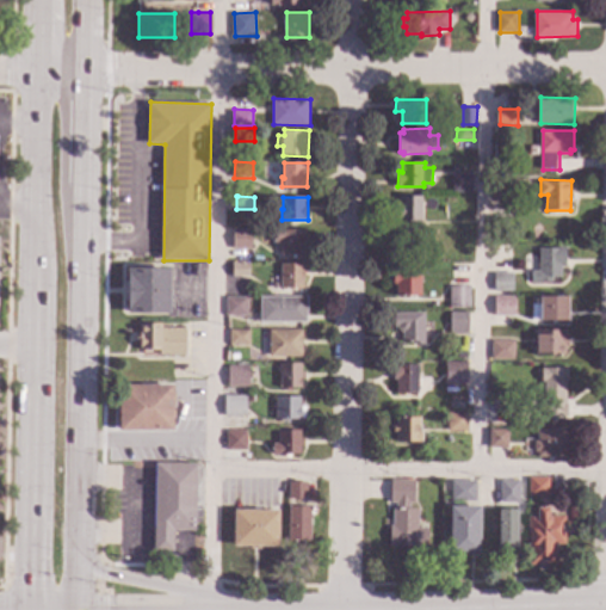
[(424,227),(426,227),(426,241),(407,241),(407,226),(412,226),(413,221),(399,221),(399,202),(402,202),(402,197),(424,198),(424,227)]
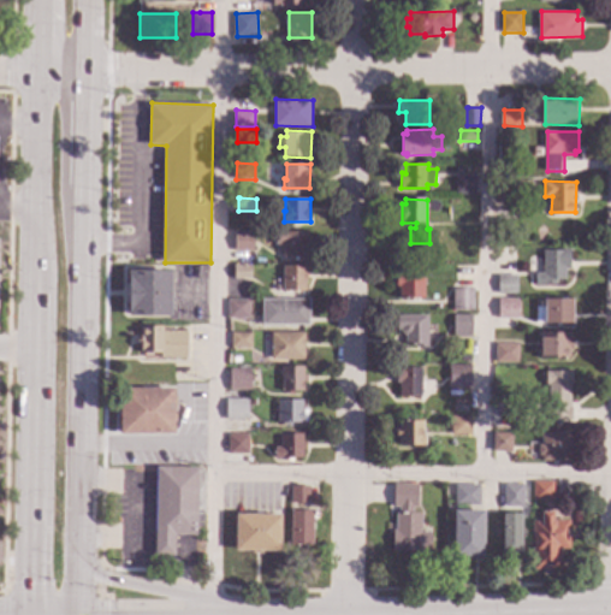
[(255,250),(237,250),(238,230),(256,231),(255,250)]
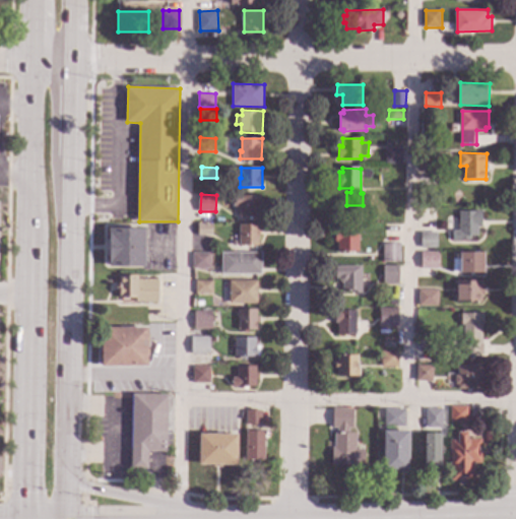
[(261,215),(241,215),(241,205),(235,205),(235,195),(261,196),(261,215)]
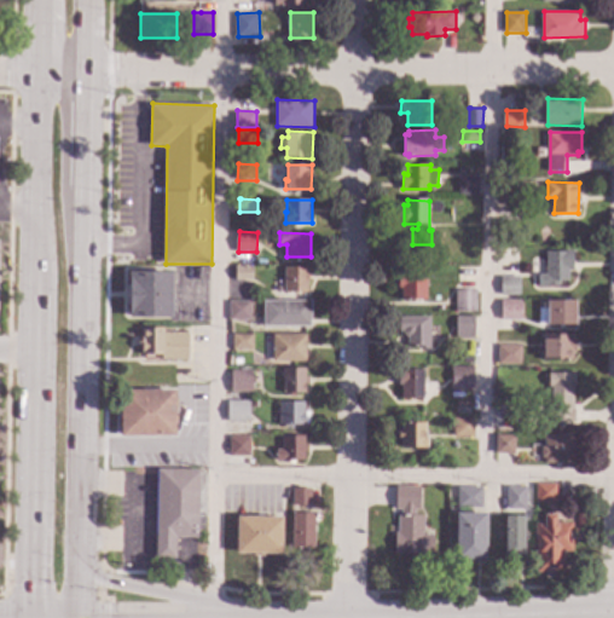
[(574,270),(571,270),(571,281),(562,281),(561,287),(540,287),(540,273),(548,273),(549,250),(575,250),(574,270)]
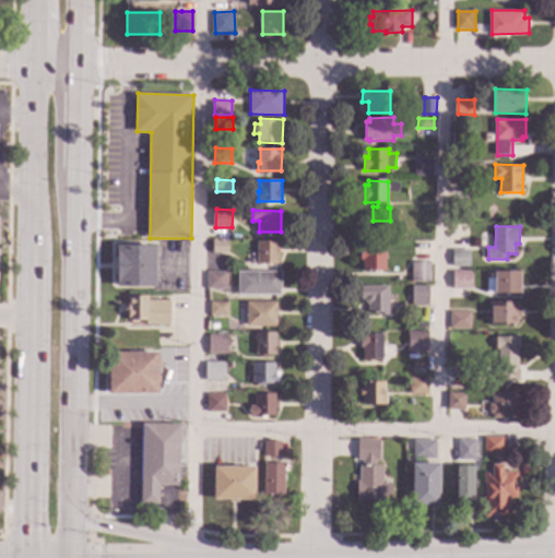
[(231,252),(215,251),(215,240),(216,240),(231,240),(231,252)]
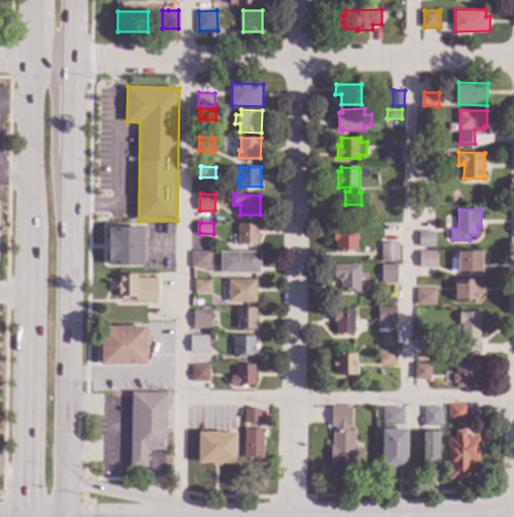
[(259,245),(240,245),(240,223),(259,224),(259,245)]
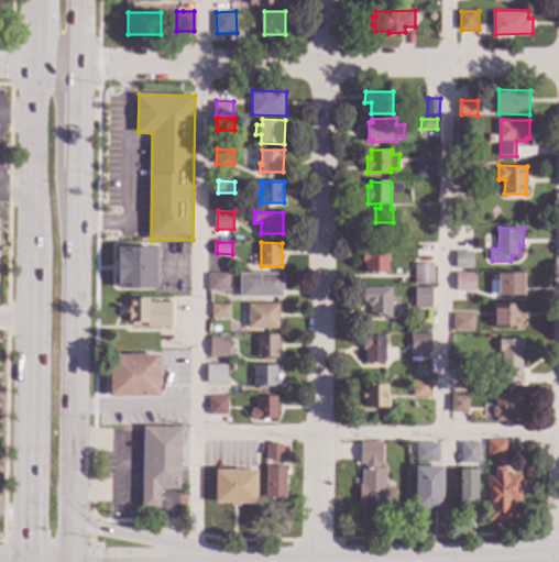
[(390,272),(366,272),(366,261),(364,261),(364,243),(391,243),(390,272)]
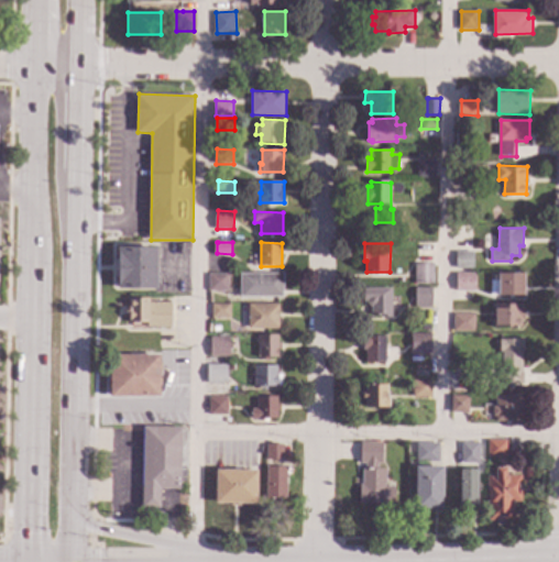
[(159,288),(120,289),(119,246),(159,246),(159,288)]
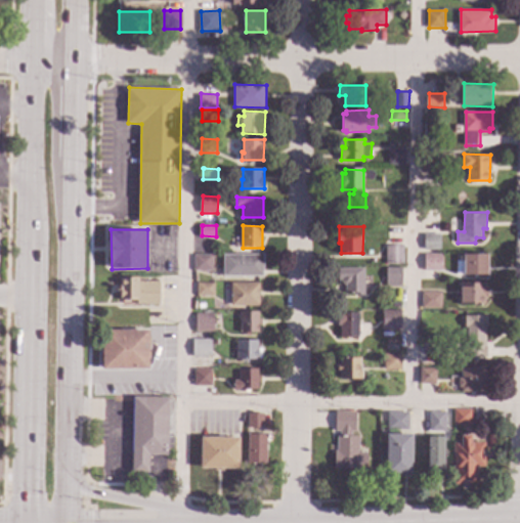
[(441,250),(427,250),(427,233),(442,233),(441,250)]
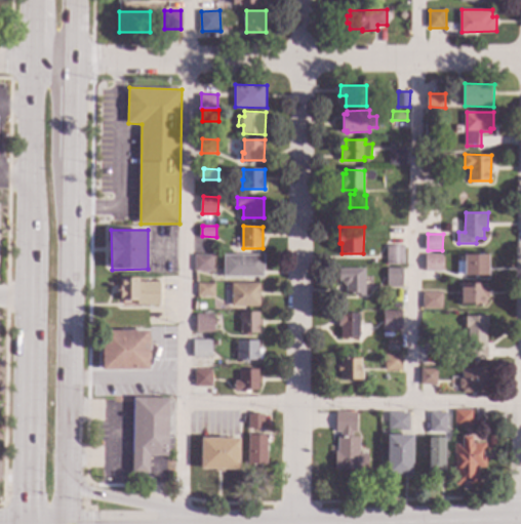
[(406,264),(388,264),(388,246),(407,246),(406,264)]
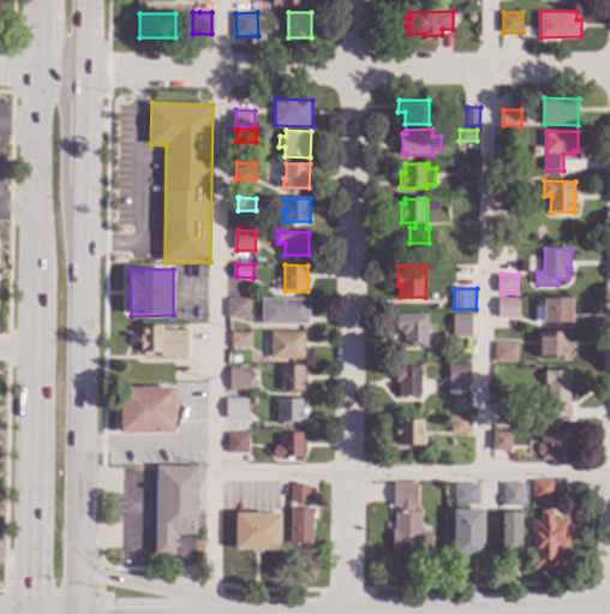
[(310,325),(264,323),(265,297),(311,298),(310,325)]
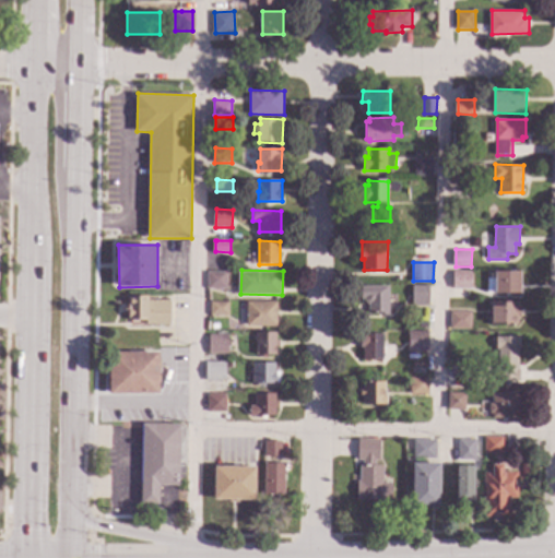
[(473,288),(455,287),(455,270),(473,271),(473,288)]
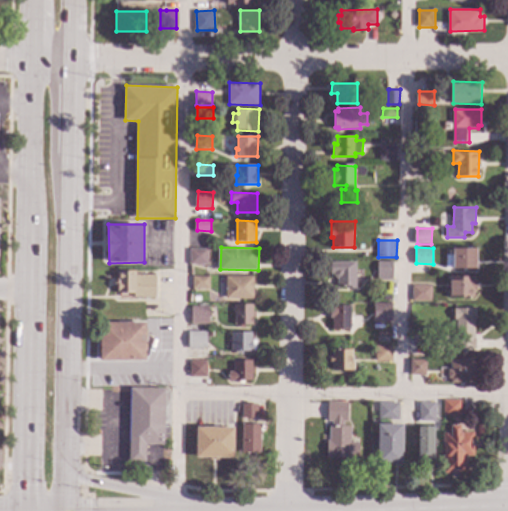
[(209,249),(209,264),(192,264),(192,248),(209,249)]
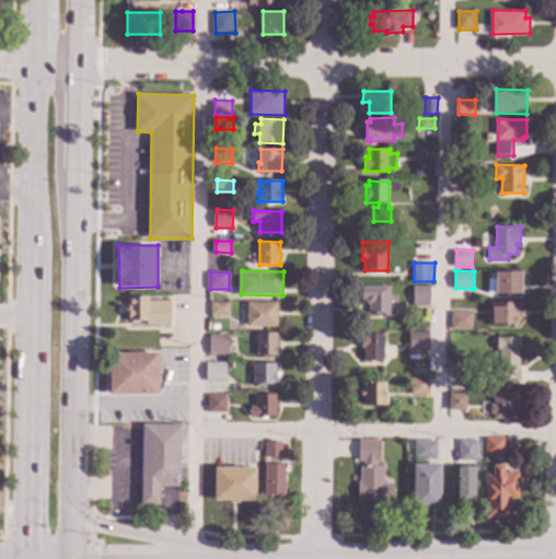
[(523,293),(498,293),(498,292),(490,292),(490,278),(498,278),(498,271),(523,271),(523,293)]
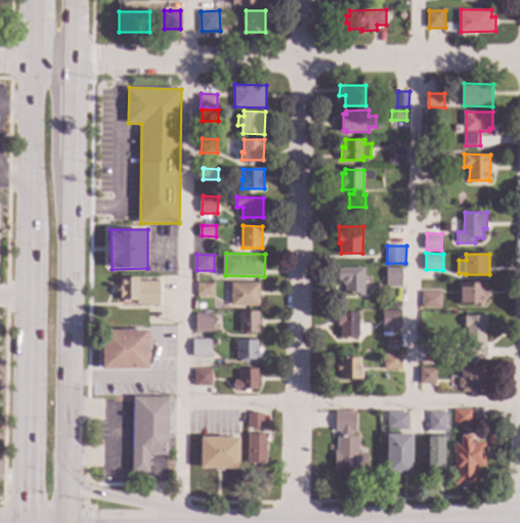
[(365,295),(355,295),(355,292),(346,292),(346,286),(343,281),(340,281),(341,267),(366,268),(365,295)]
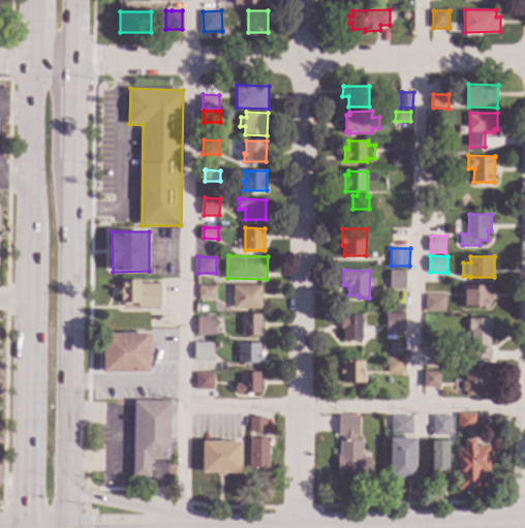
[(407,285),(392,285),(392,270),(407,270),(407,285)]
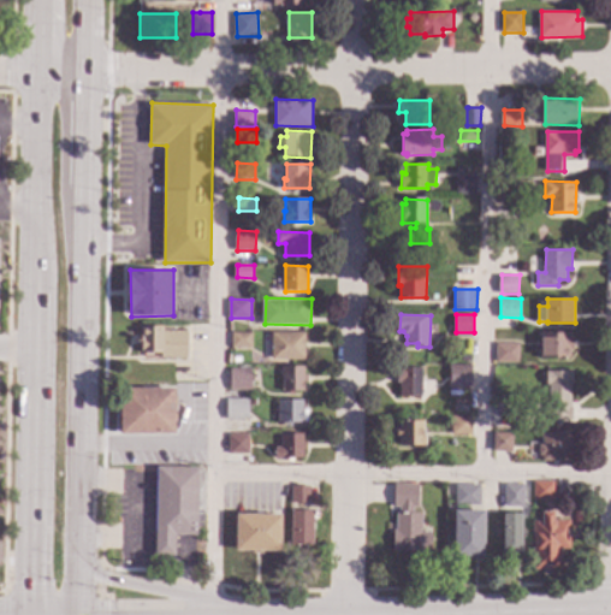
[(209,342),(191,342),(191,323),(209,324),(209,342)]
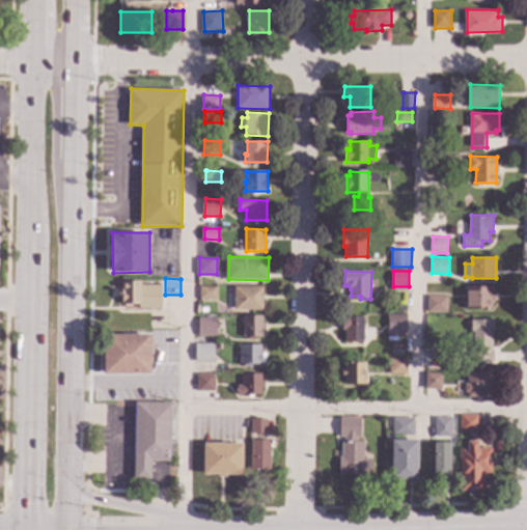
[(141,304),(122,304),(123,280),(142,281),(141,304)]
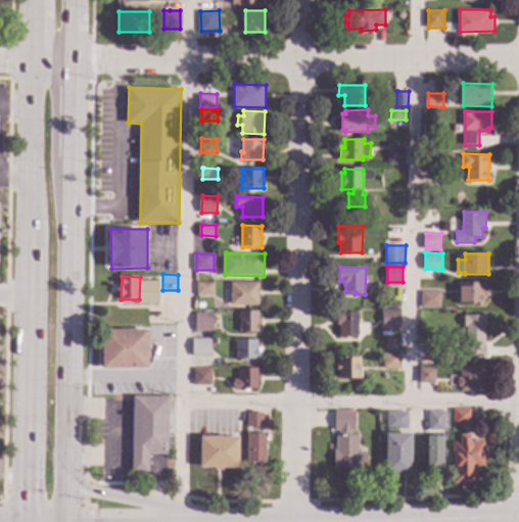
[(216,295),(198,294),(199,282),(216,282),(216,295)]
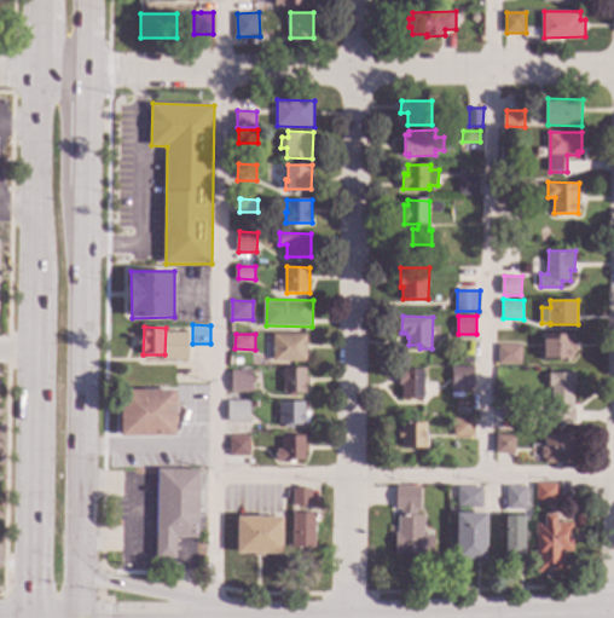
[(307,362),(274,361),(274,334),(307,335),(307,362)]
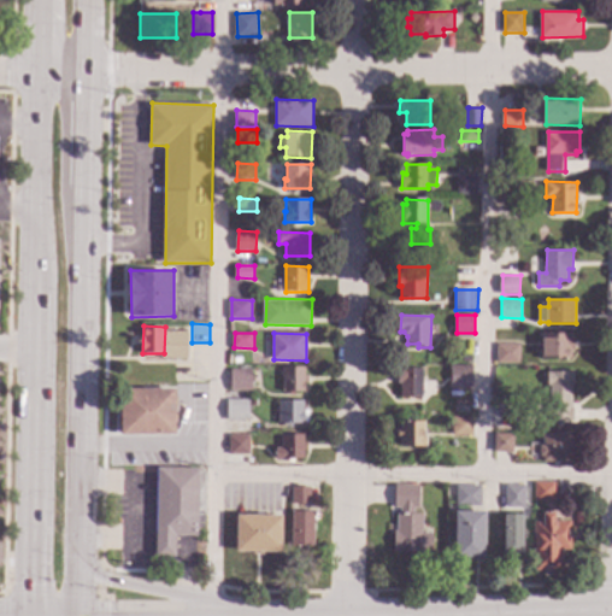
[(572,338),(577,338),(577,350),(574,350),(572,361),(543,359),(543,333),(572,333),(572,338)]
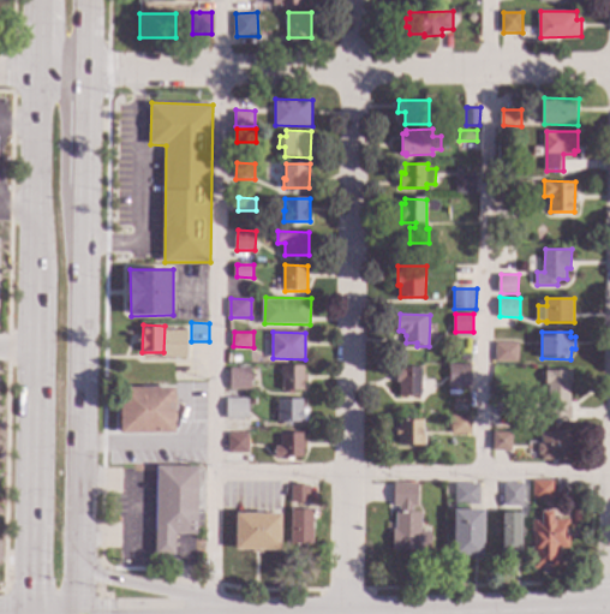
[(521,362),(497,361),(497,343),(521,343),(521,362)]
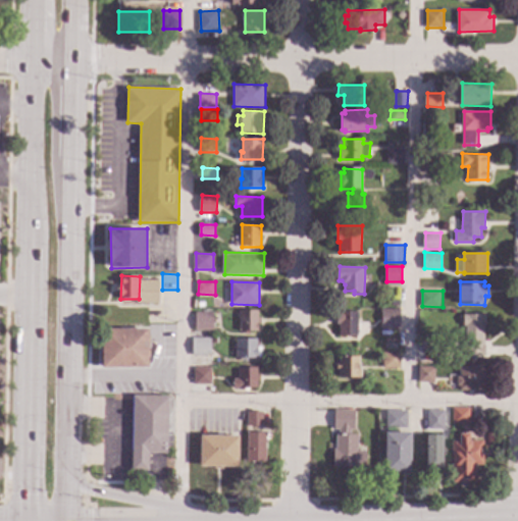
[(401,327),(382,326),(382,309),(384,309),(401,309),(401,327)]
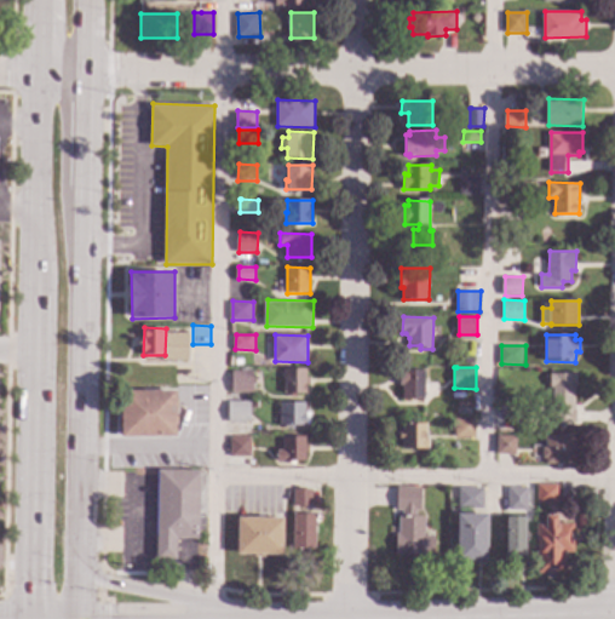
[(308,393),(286,393),(286,368),(308,368),(308,393)]
